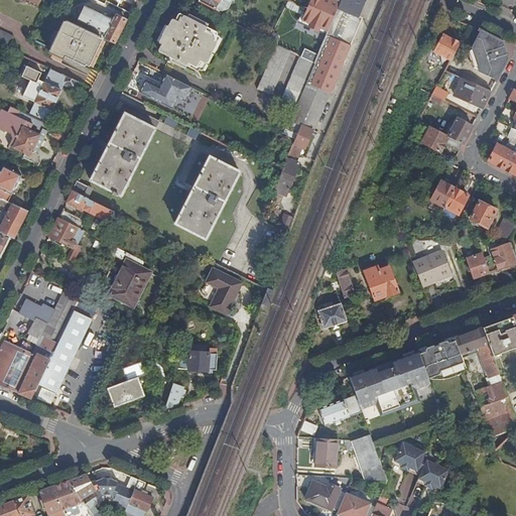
[(216,7),(219,0),(199,0),(200,0),(215,8),(216,7)]
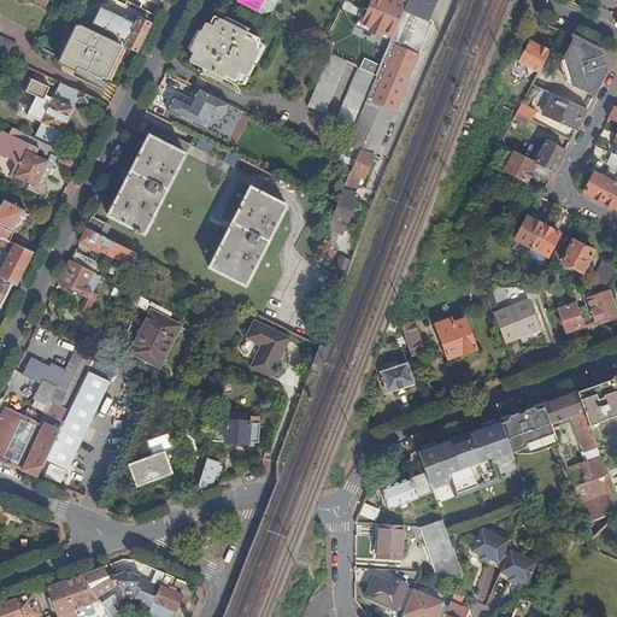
[(262,0),(258,9),(265,12),(274,10),(277,0),(262,0)]
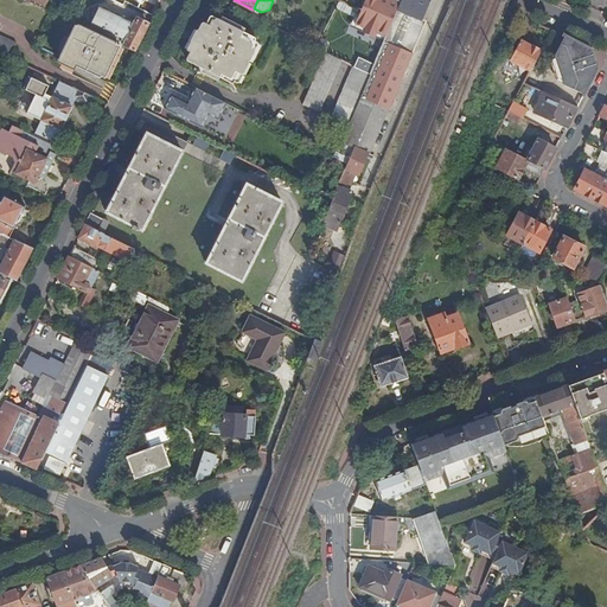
[(421,19),(428,0),(398,0),(401,1),(397,10),(394,8),(393,12),(396,14),(393,23),(388,20),(387,24),(391,26),(370,74),(349,126),(342,140),(371,152),(426,21),(421,19)]
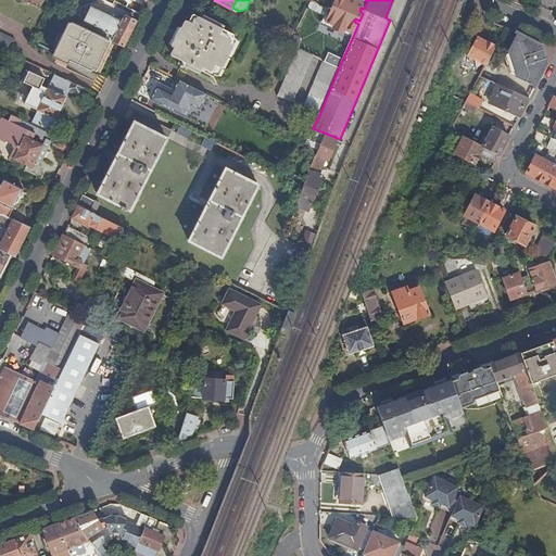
[(83,27),(108,39),(124,47),(137,23),(126,17),(123,24),(92,9),(83,27)]
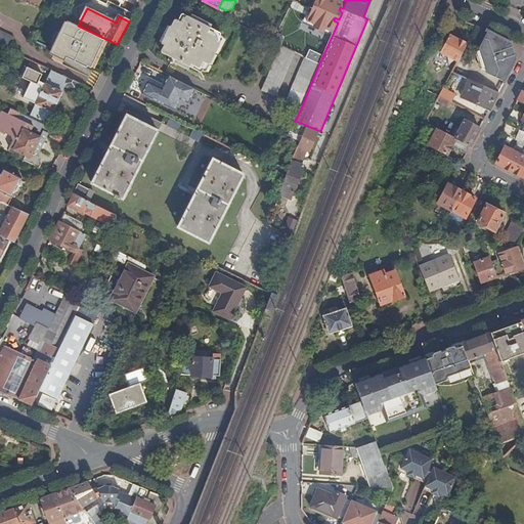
[(191,13),(182,8),(160,52),(169,56),(168,59),(188,70),(189,67),(202,73),(223,30),(212,24),(213,20),(193,10),(191,13)]
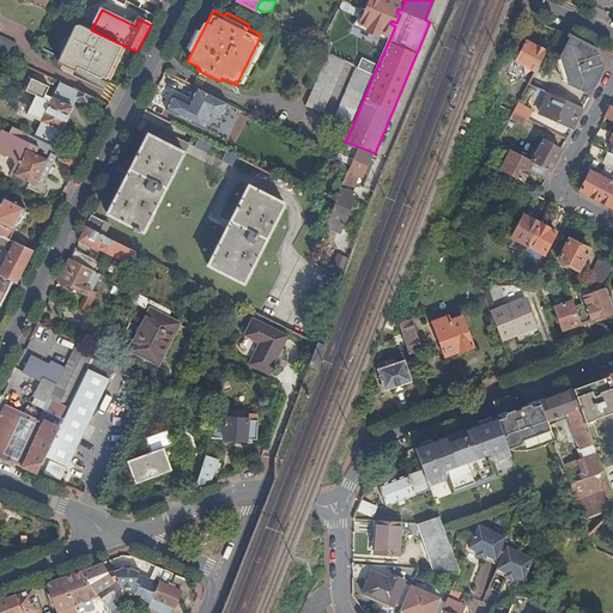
[(437,42),(445,25),(442,24),(435,40),(437,42)]
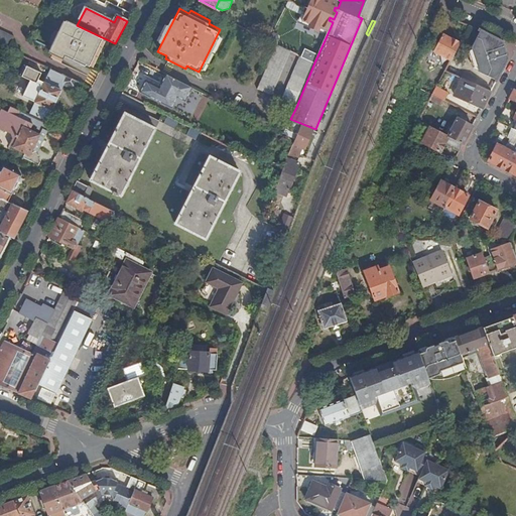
[(77,25),(69,21),(54,50),(86,66),(100,36),(77,25)]
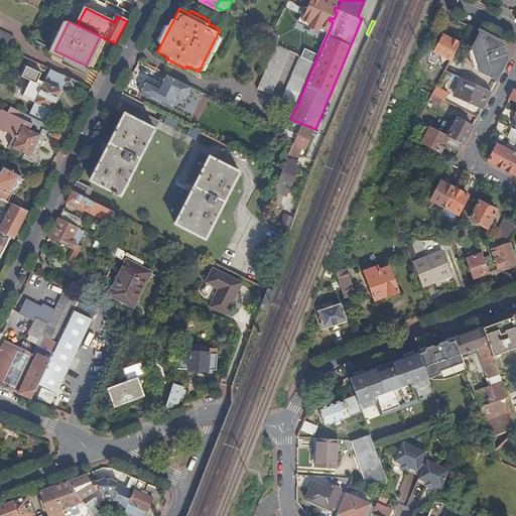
[(481,31),(470,25),(463,38),(474,44),(472,47),(479,73),(497,81),(508,59),(504,42),(491,35),(481,30),(481,31)]
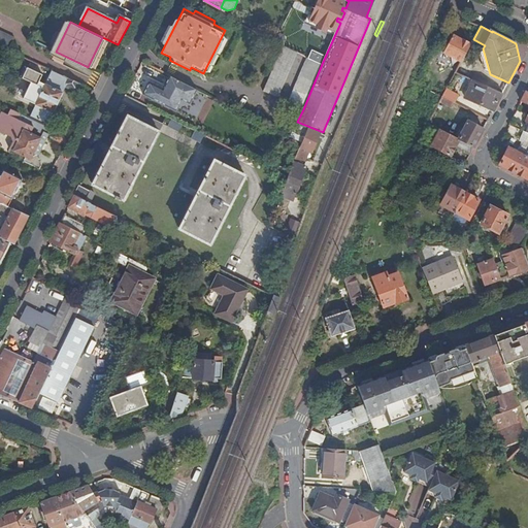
[(0,46),(9,51),(14,38),(0,31),(0,46)]
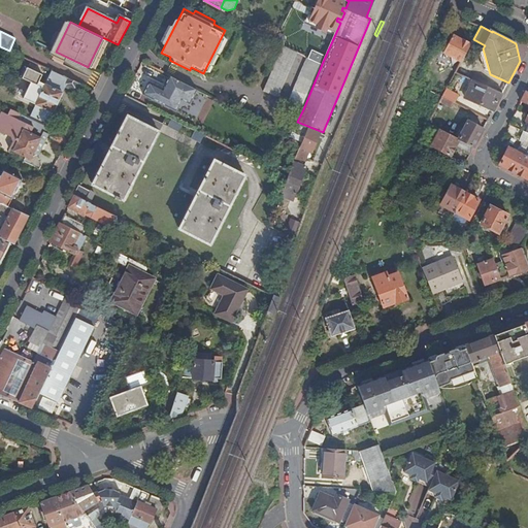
[(462,61),(470,44),(454,36),(446,52),(462,61)]
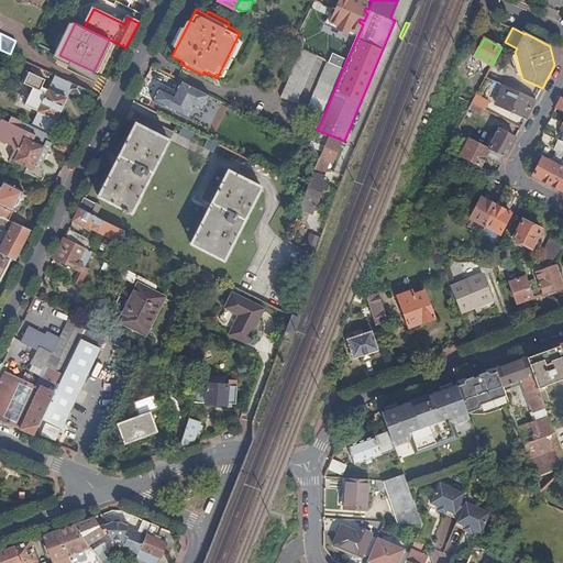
[(293,101),(316,54),(302,47),(279,95),(293,101)]
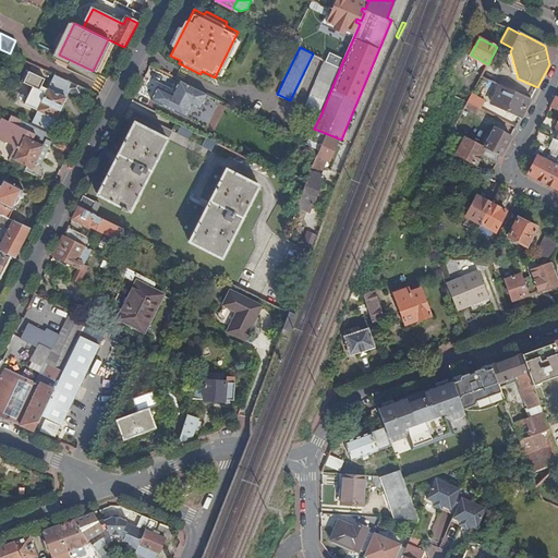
[(304,107),(320,116),(340,68),(327,61),(304,107)]
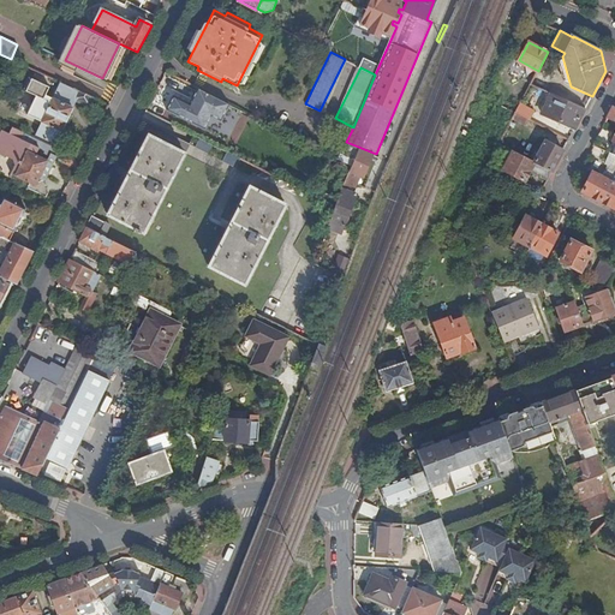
[(91,105),(94,99),(45,75),(41,81),(58,89),(35,135),(55,144),(73,108),(76,101),(88,106),(91,105)]
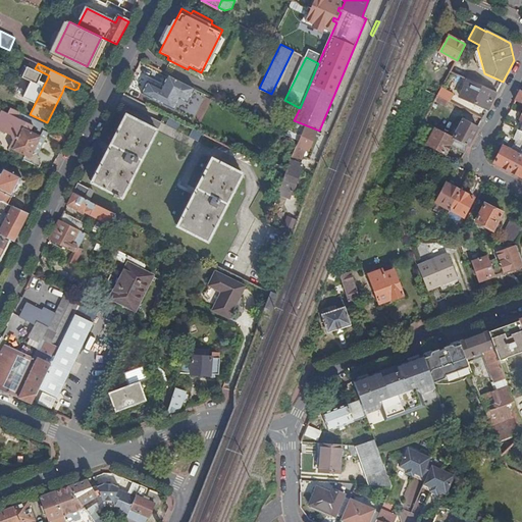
[(433,72),(447,80),(451,71),(455,65),(450,63),(447,69),(437,65),(433,72)]
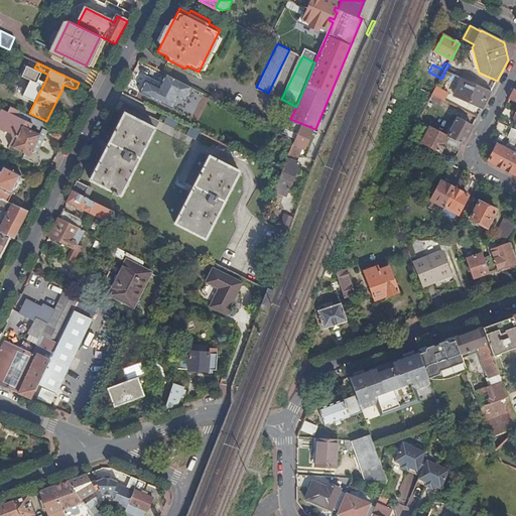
[(185,102),(194,88),(166,74),(159,87),(145,81),(139,92),(171,109),(177,98),(185,102)]
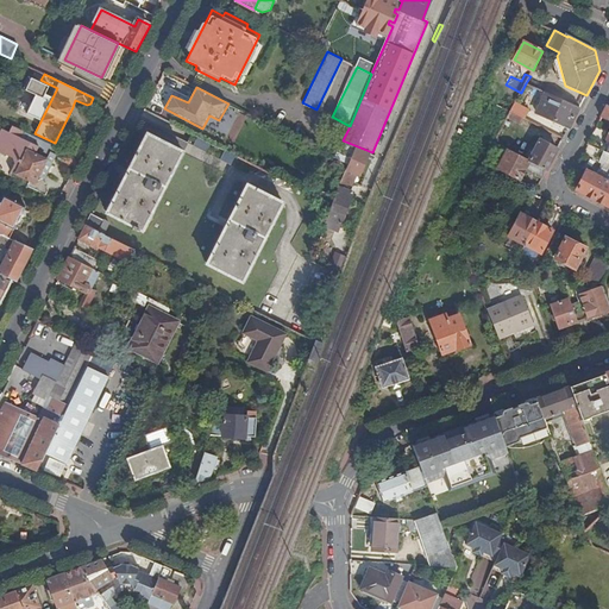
[(573,120),(579,108),(547,93),(538,112),(570,127),(573,120)]
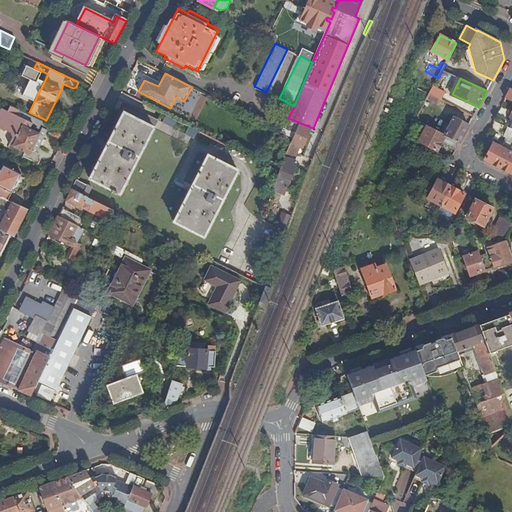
[(433,88),(430,93),(439,98),(442,93),(433,88)]
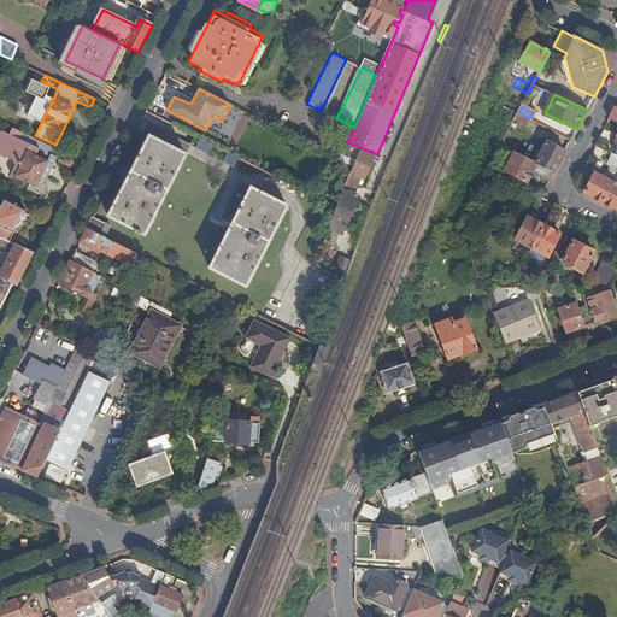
[(518,112),(518,113),(516,118),(529,125),(532,119),(529,118),(518,112)]
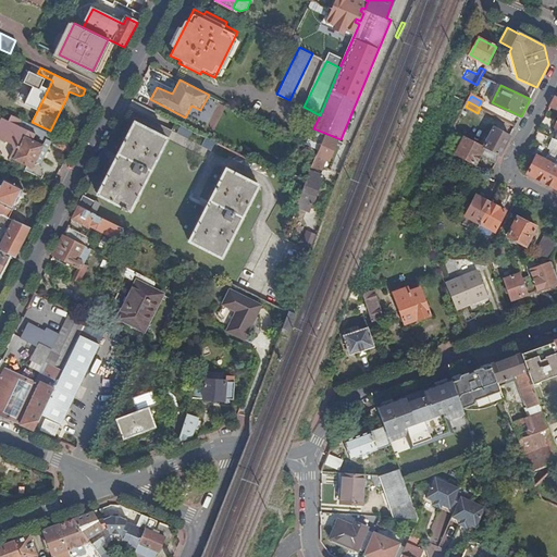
[(22,120),(27,123),(29,118),(20,112),(17,118),(22,120)]
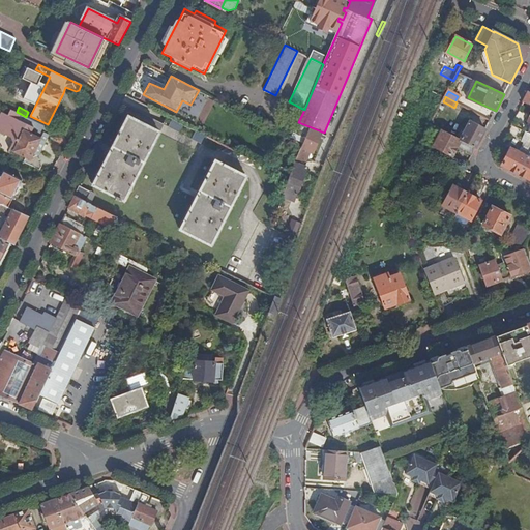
[(21,114),(17,112),(11,110),(8,115),(1,112),(0,114),(0,131),(11,137),(13,142),(9,150),(31,159),(41,139),(33,135),(33,134),(32,133),(34,127),(19,120),(21,114)]
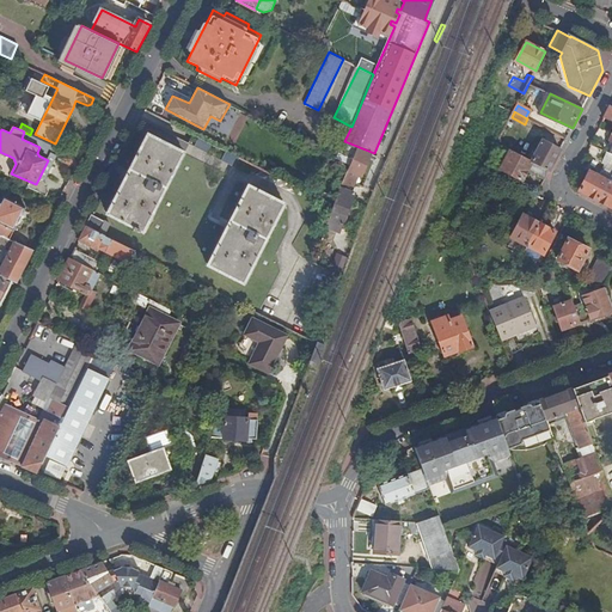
[(184,152),(148,134),(108,214),(135,227),(134,230),(140,233),(140,231),(144,232),(184,152)]
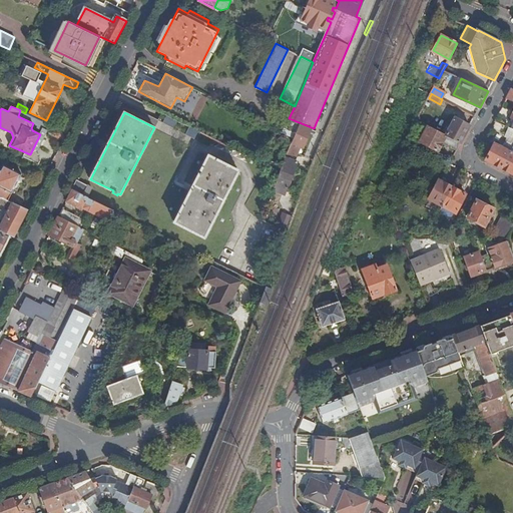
[(174,128),(178,120),(167,115),(163,123),(174,128)]
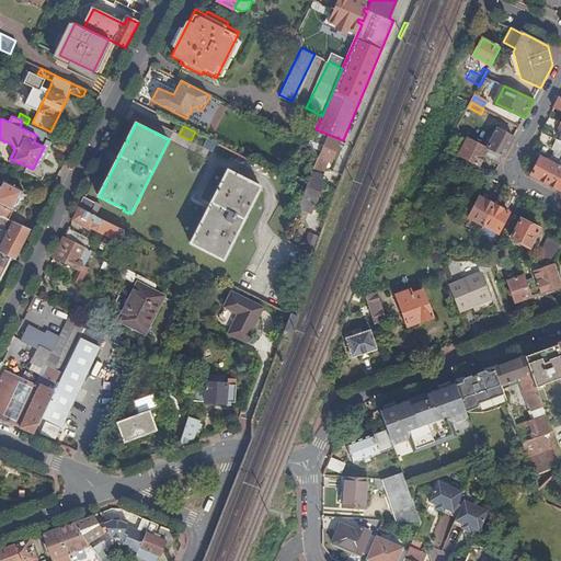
[(512,141),(514,137),(497,128),(489,148),(504,157),(512,141)]
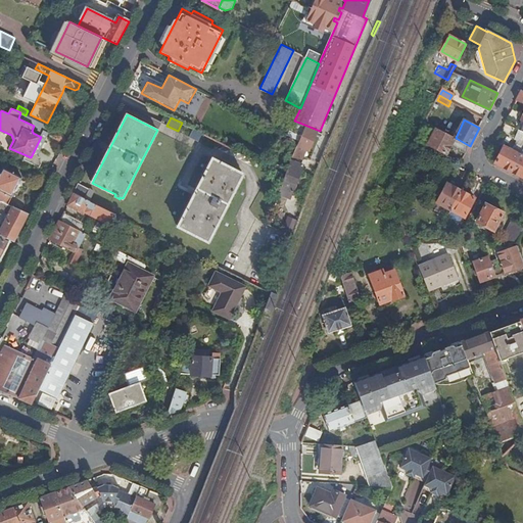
[(286,176),(282,188),(294,192),(305,165),(300,163),(305,149),(311,150),(318,131),(305,127),(299,141),(300,141),(286,176)]
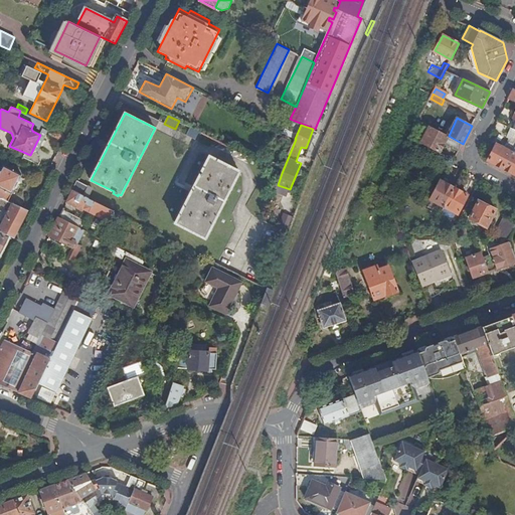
[(198,141),(202,133),(190,127),(187,135),(198,141)]
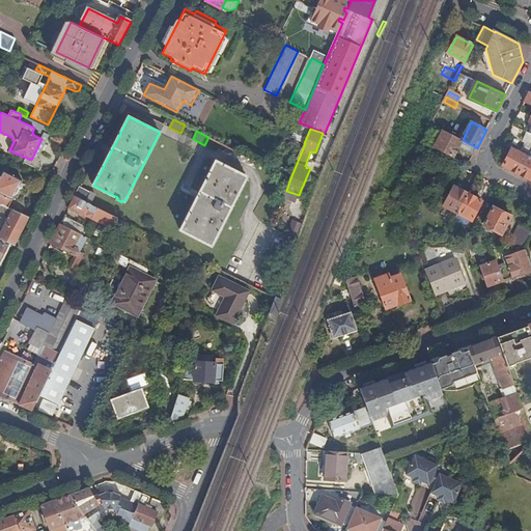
[(463,140),(443,131),(436,146),(454,157),(458,148),(473,157),(477,148),(463,140)]
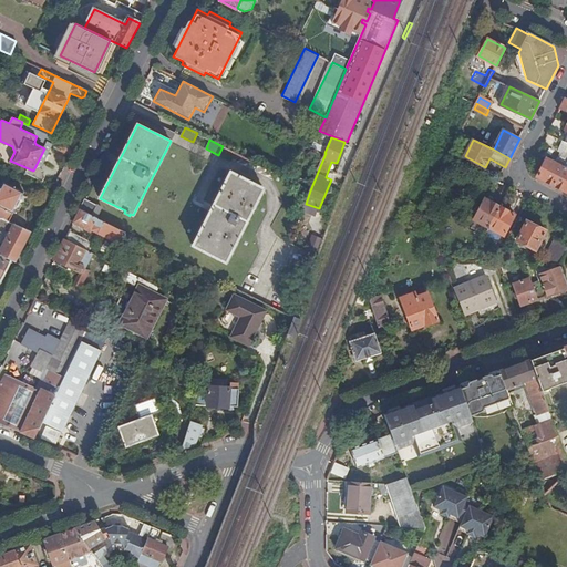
[(566,142),(562,140),(557,147),(566,151),(566,142)]
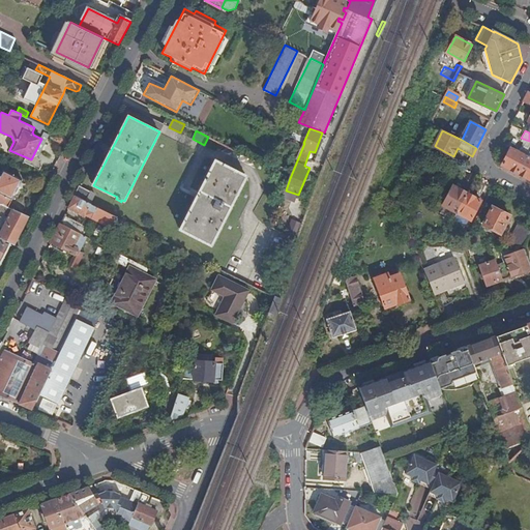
[(66,146),(71,138),(57,131),(54,140),(66,146)]
